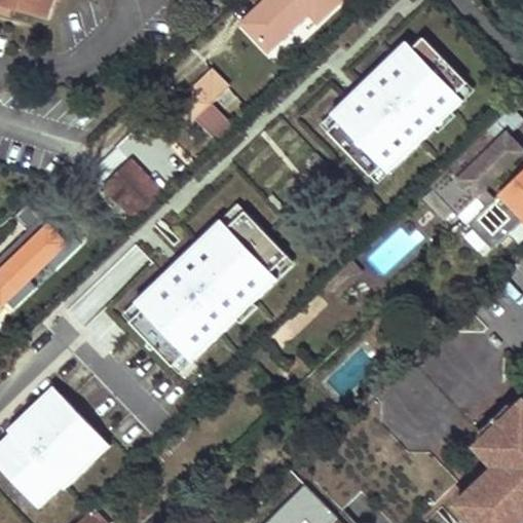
[(0,2),(47,16),(51,0),(0,0),(0,2)]
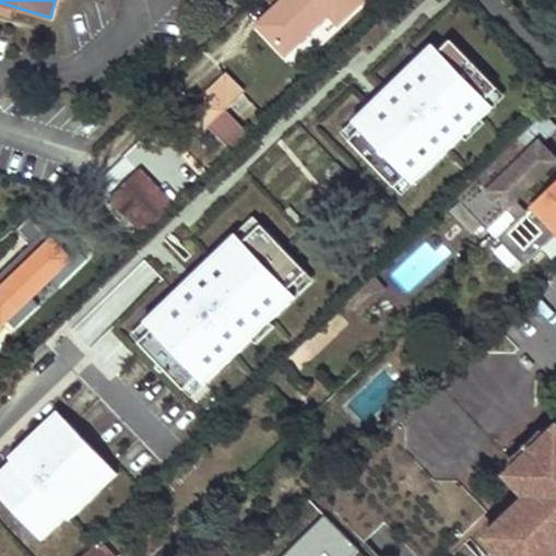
[(275,0),(253,22),(281,51),(324,10),(334,20),(354,0),(275,0)]
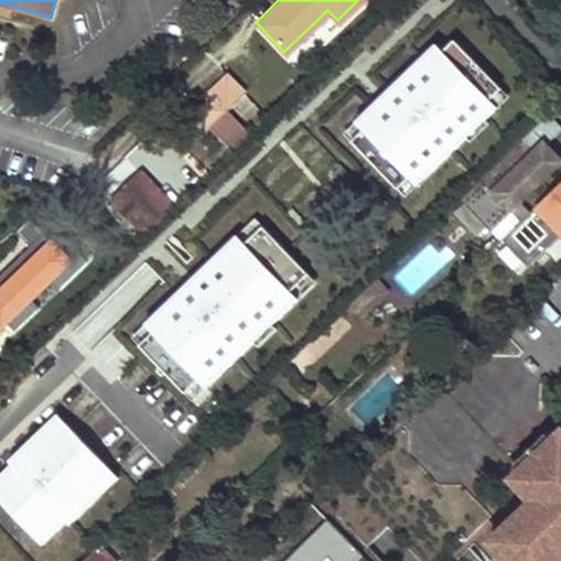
[(499,86),(452,38),(440,49),(433,42),(406,68),(413,76),(394,96),(386,88),(379,95),(359,114),(367,121),(349,139),(396,186),(414,169),(421,176),(464,136),(461,132),(478,115),(483,118),(493,109),(484,100),(499,86)]
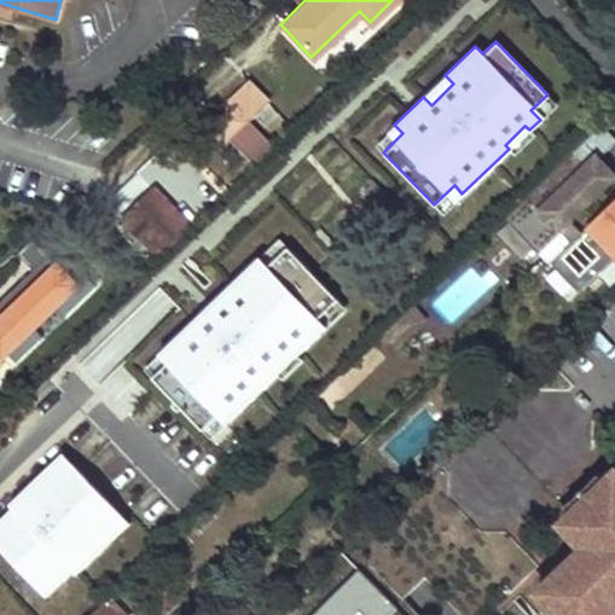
[(431,105),(453,83),(445,75),(423,97),(431,105)]
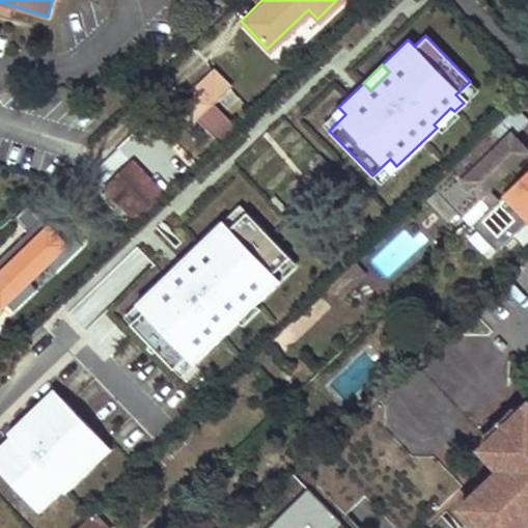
[(216,140),(232,123),(211,102),(227,85),(212,70),(195,85),(194,117),(216,140)]
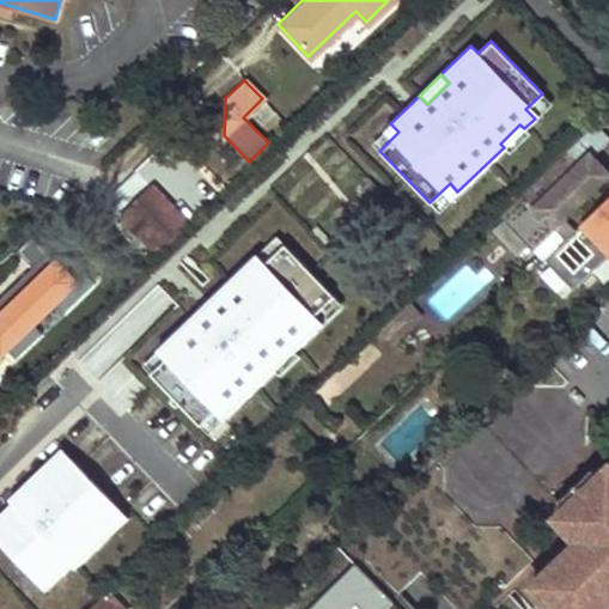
[(542,93),(525,109),(535,119),(550,103),(542,93)]
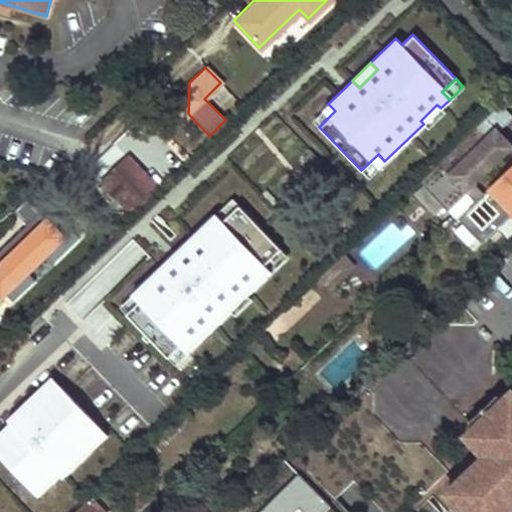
[(319,127),(335,111),(328,104),(312,120),(319,127)]
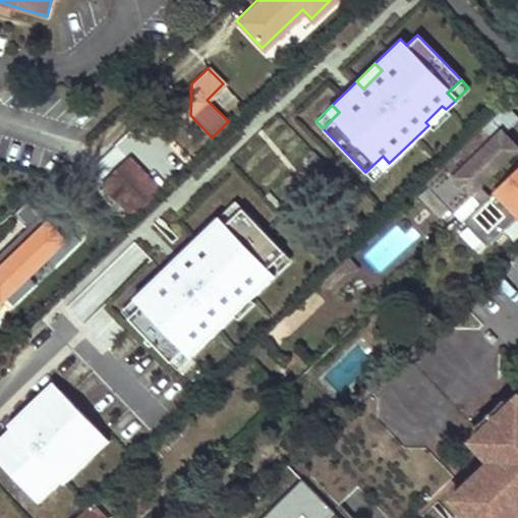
[(442,106),(425,122),(428,125),(432,129),(449,113),(446,109),(442,106)]
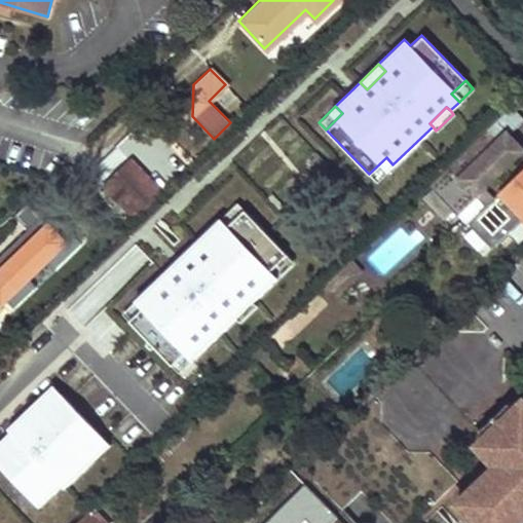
[(520,148),(503,129),(494,139),(484,127),(427,182),(464,220),(491,195),(481,185),(520,148)]
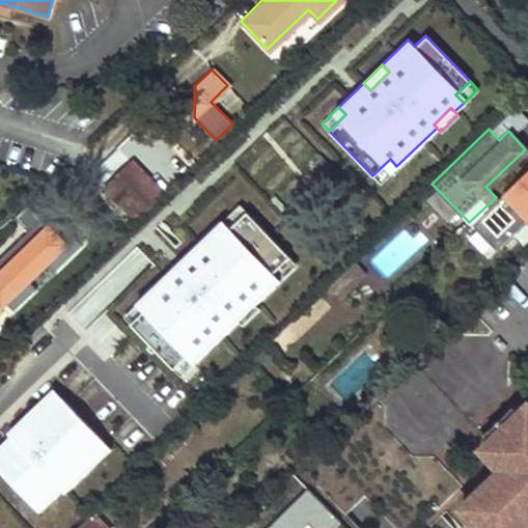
[(372,175),(379,184),(396,166),(390,159),(372,175)]
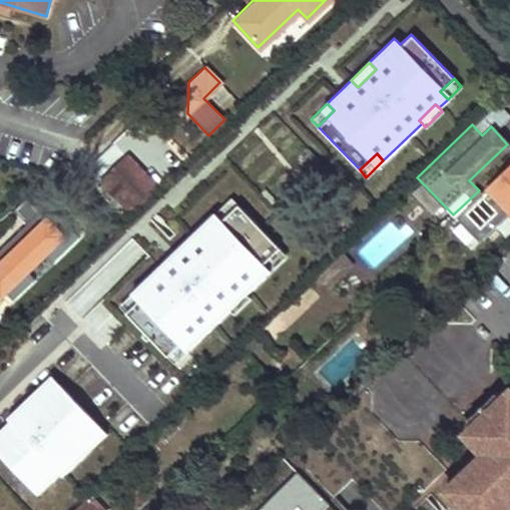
[(99,177),(131,209),(154,187),(123,154),(99,177)]
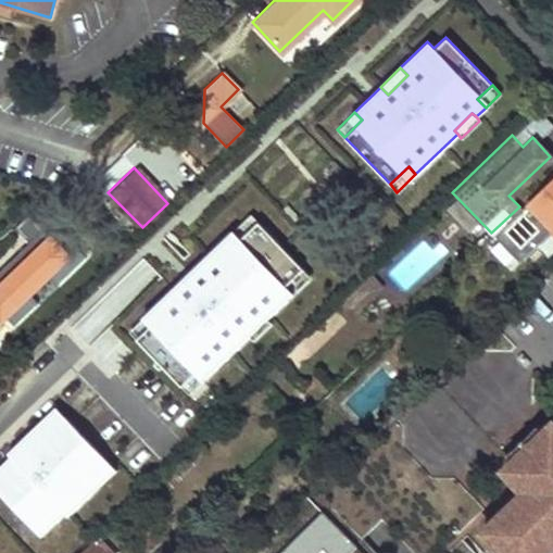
[(231,231),(239,239),(258,222),(250,214),(231,231)]
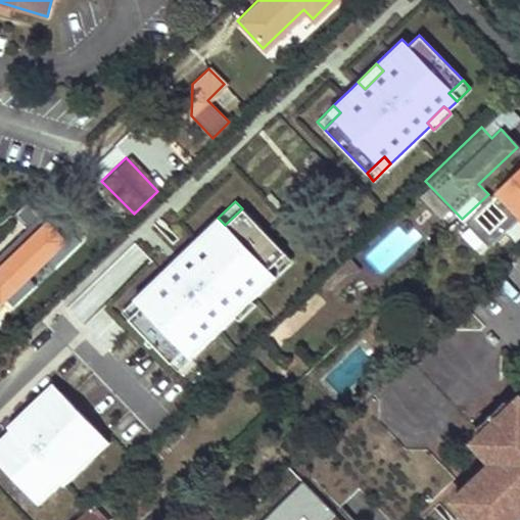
[(284,252),(242,208),(225,225),(218,218),(182,253),(189,261),(170,279),(162,272),(135,299),(142,306),(128,320),(170,363),(183,349),(190,358),(231,318),(227,314),(246,295),(250,298),(274,276),(267,269),(284,252)]
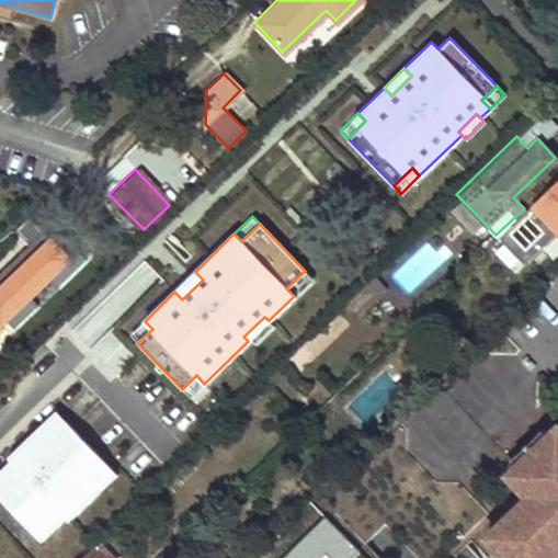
[(305,271),(286,288),(294,296),(312,279),(305,271)]
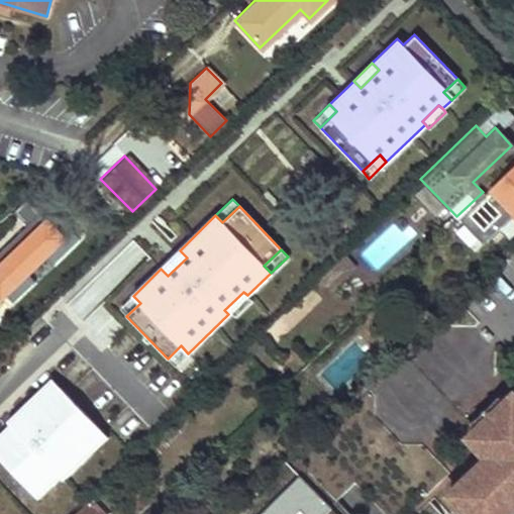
[(161,269),(168,276),(187,258),(180,250),(174,257),(161,269)]
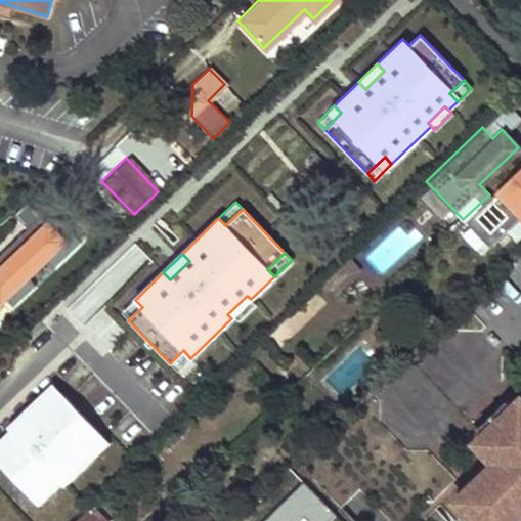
[(234,321),(254,303),(251,299),(247,296),(227,314),(231,318),(234,321)]
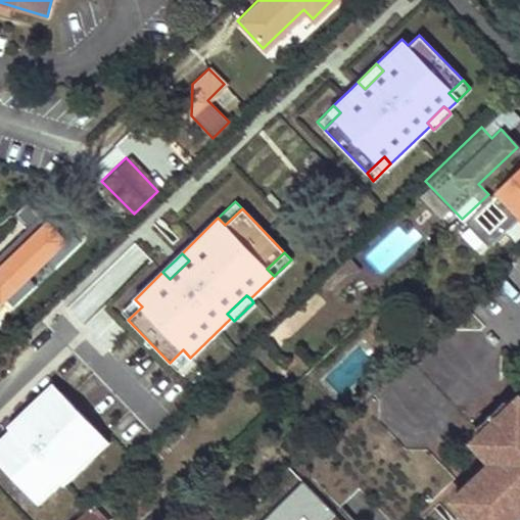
[(121,313),(128,320),(142,306),(135,299),(121,313)]
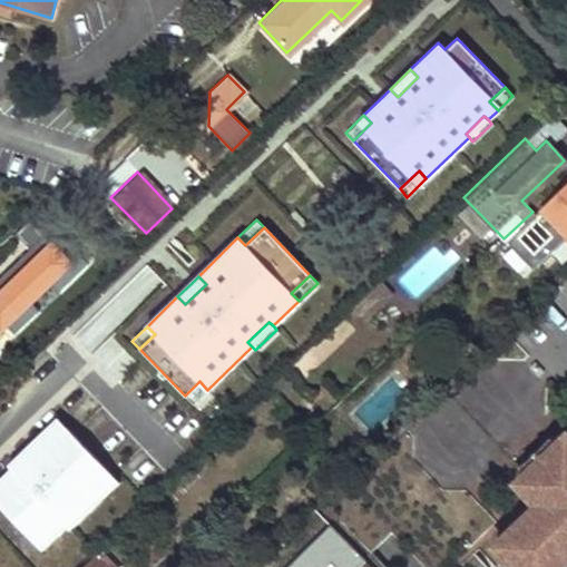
[(185,396),(193,403),(207,390),(199,381),(185,396)]
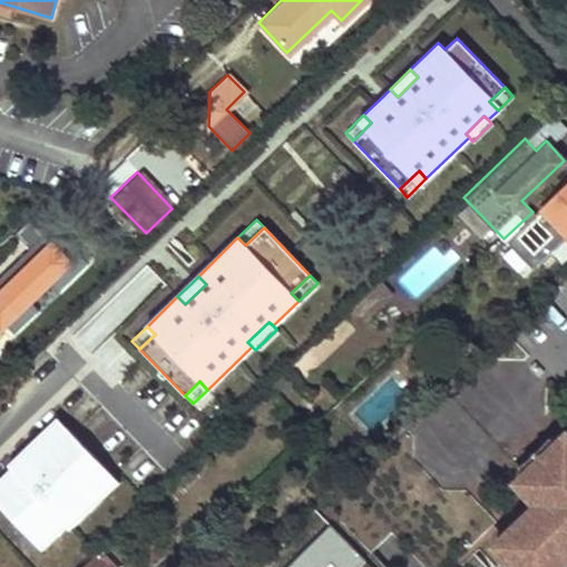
[(55,416),(36,434),(44,442),(62,423),(55,416)]
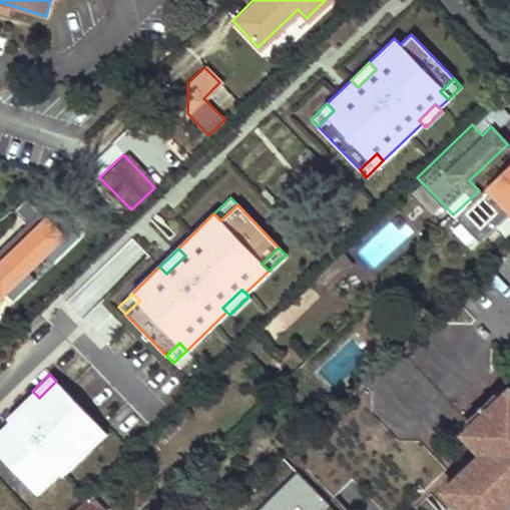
[(96,423),(56,381),(39,398),(32,391),(6,416),(10,420),(0,429),(0,453),(14,469),(22,462),(44,487),(86,446),(79,439),(96,423)]
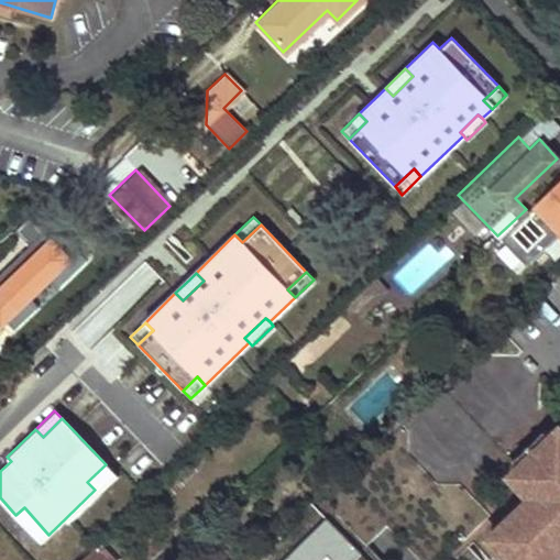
[(559,428),(507,476),(528,498),(486,539),(506,559),(555,559),(559,556),(559,555),(559,428)]
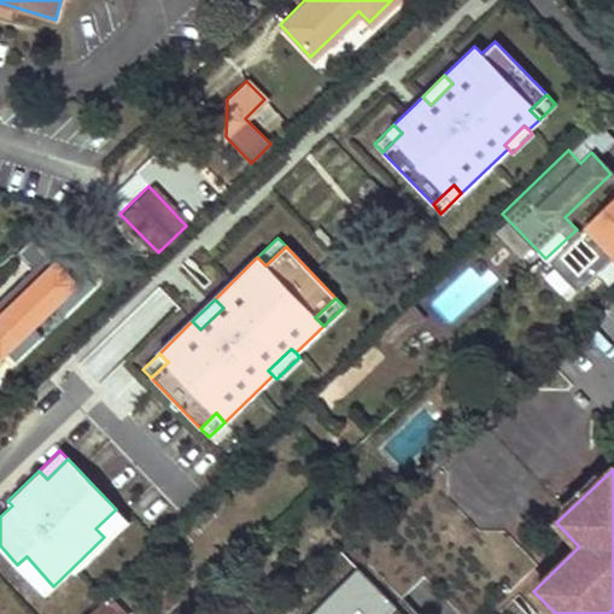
[(95,528),(104,537),(124,518),(116,509),(95,528)]
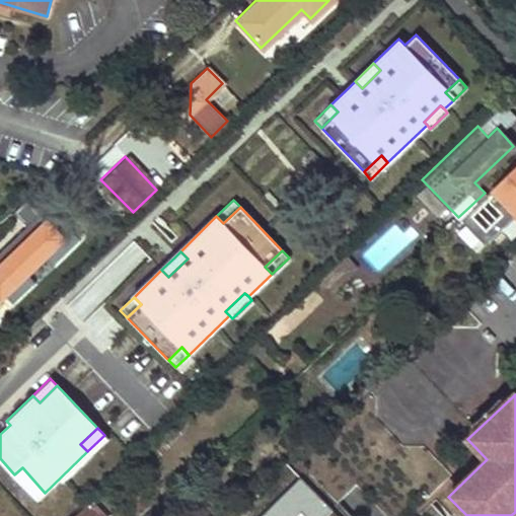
[(14,474),(37,500),(45,493),(22,467),(14,474)]
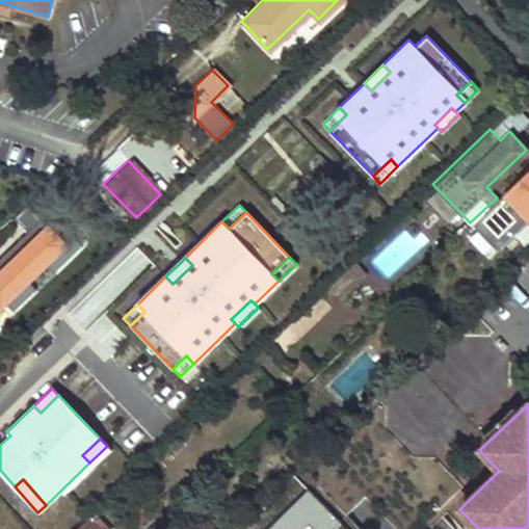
[(132,514),(142,525),(152,516),(147,510),(149,507),(143,503),(132,514)]
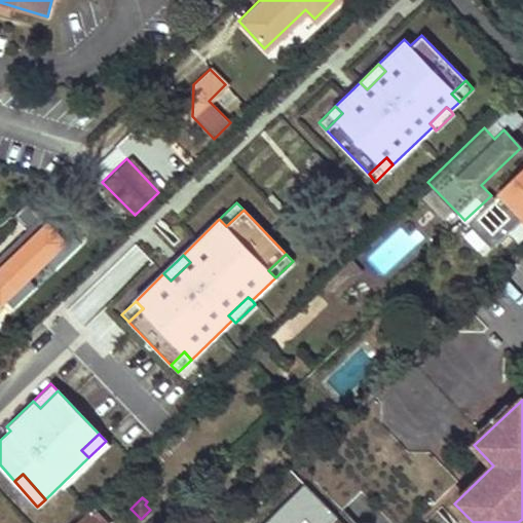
[(107,522),(90,505),(72,522),(107,522)]
